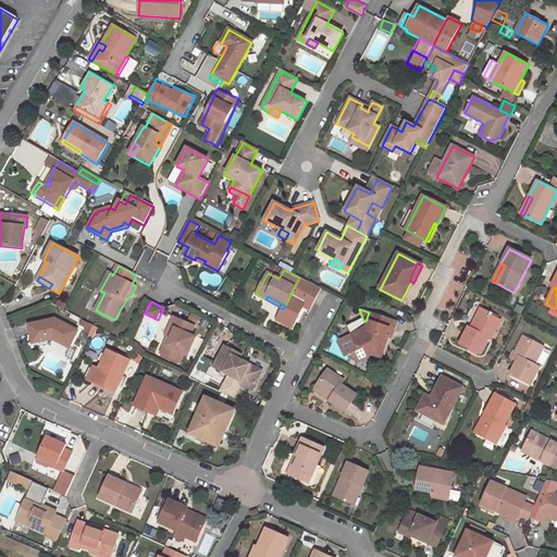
[(473,330),(483,311),(480,309),(470,327),(473,330)]
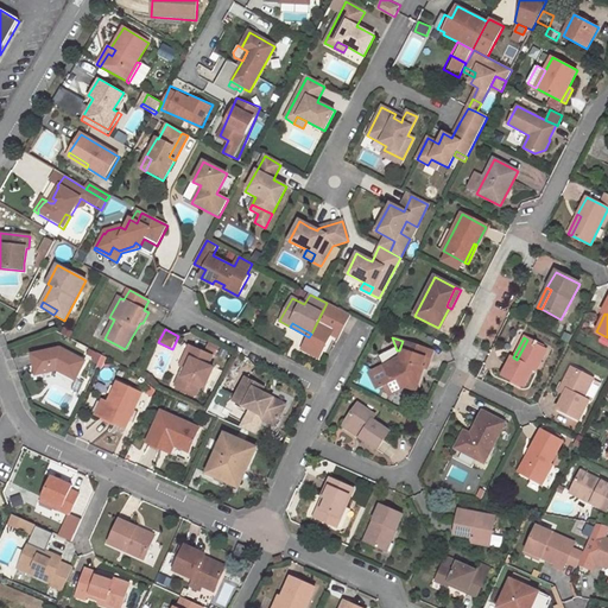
[(512,358),(501,375),(523,386),(532,369),(534,371),(546,349),(527,340),(517,360),(513,358),(512,358)]
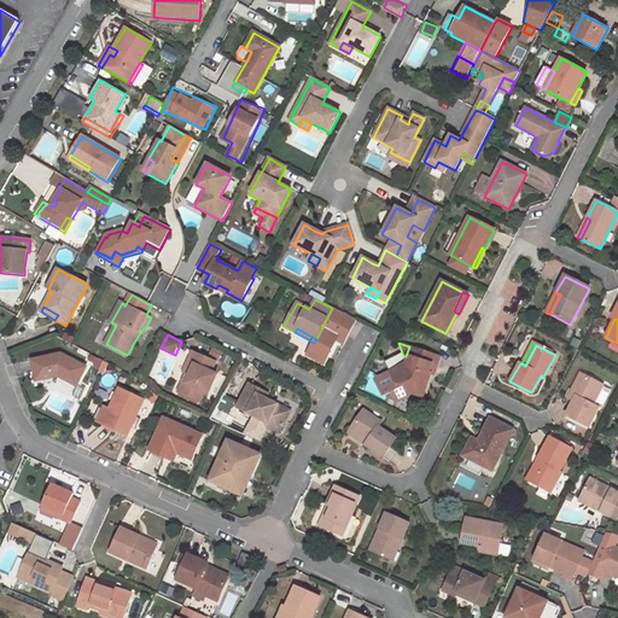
[(423,385),(425,379),(429,377),(433,374),(439,357),(409,347),(406,356),(409,359),(407,368),(402,367),(390,373),(395,383),(403,385),(408,392),(409,396),(413,394),(421,397),(425,386),(423,385)]
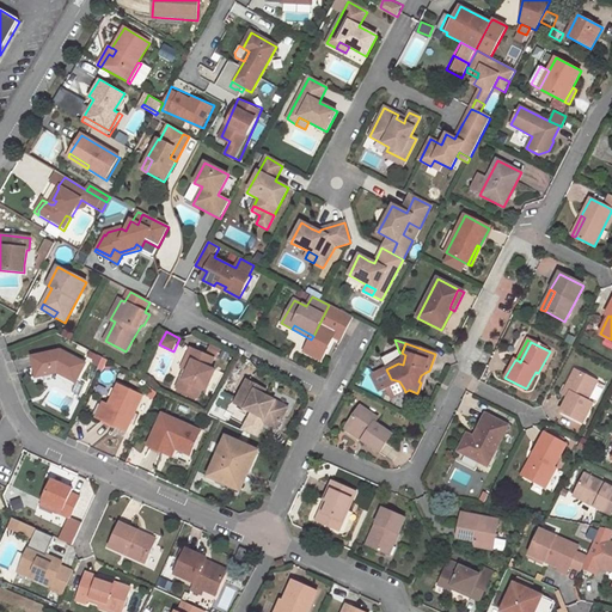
[(212,344),(207,355),(214,359),(215,360),(221,348),(220,348),(212,344)]
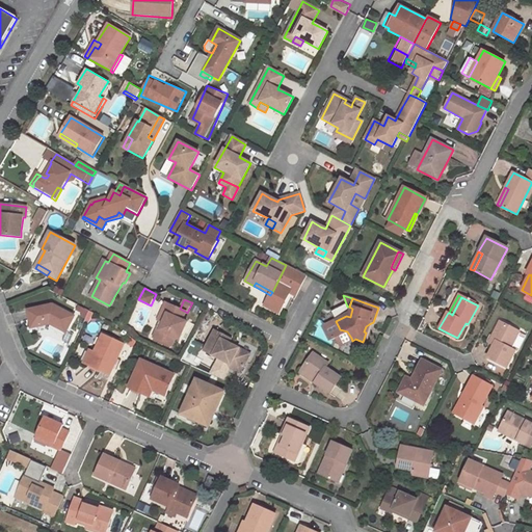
[(50,324),(65,333),(75,317),(53,304),(28,311),(32,328),(50,324)]
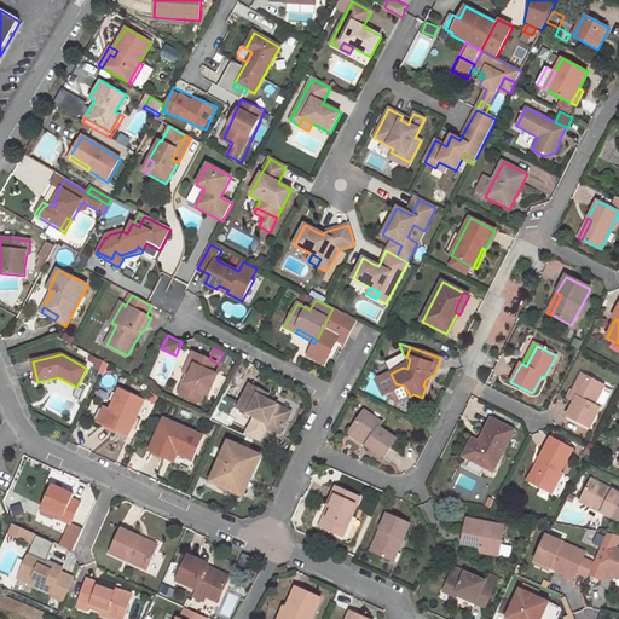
[(208,395),(218,375),(212,372),(217,363),(196,354),(191,364),(195,366),(187,383),(183,382),(179,392),(201,401),(204,393),(208,395)]
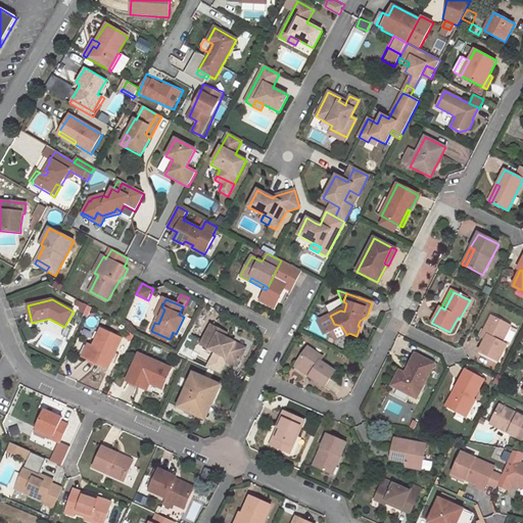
[(89,314),(92,307),(81,302),(78,308),(89,314)]
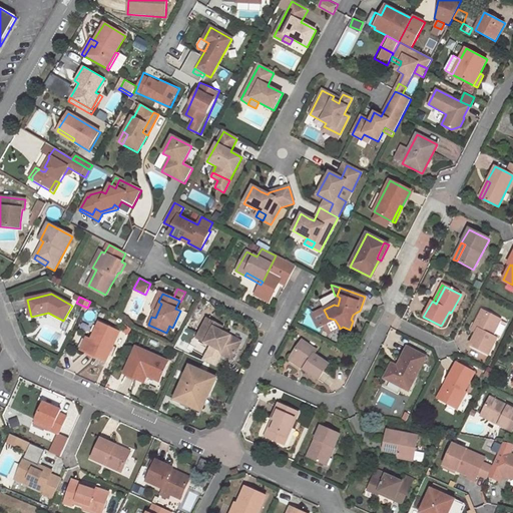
[(158,302),(151,317),(155,318),(161,304),(158,302)]
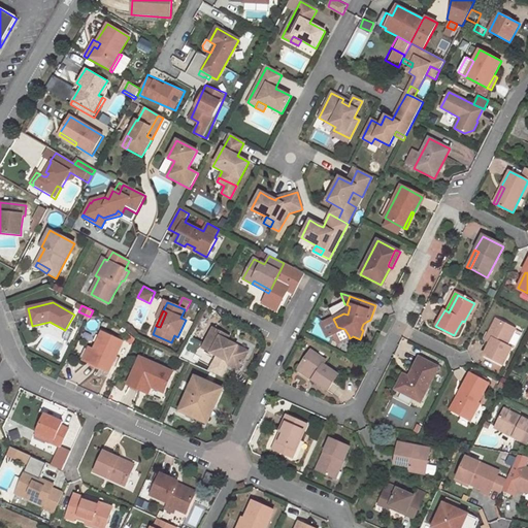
[(493,335),(490,342),(483,356),(502,365),(512,348),(506,345),(515,329),(496,319),(489,333),(493,335)]
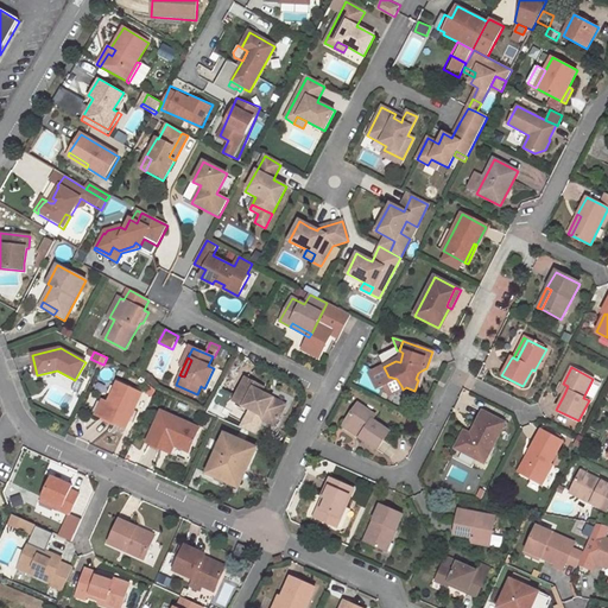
[(388,377),(385,387),(399,392),(401,386),(397,379),(388,377)]
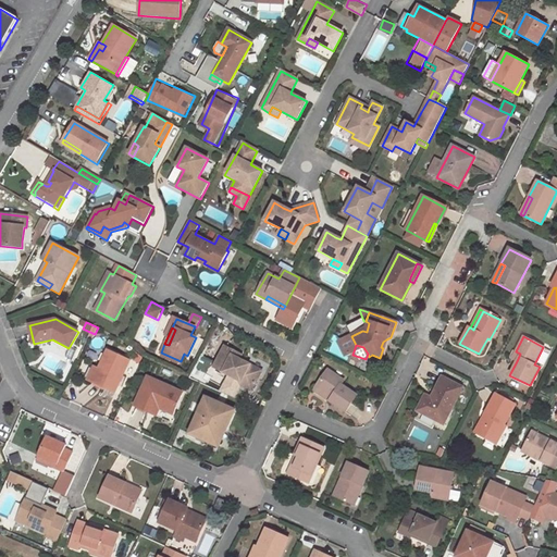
[(214,368),(240,382),(240,385),(252,392),(261,374),(249,368),(249,367),(244,364),(245,362),(239,359),(234,356),(236,353),(224,347),(214,368)]
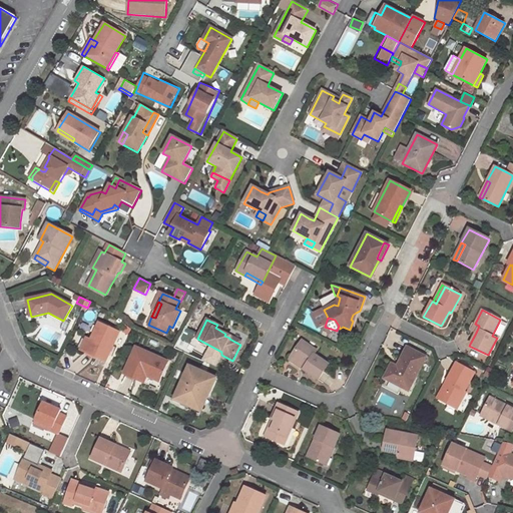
[(98,323),(89,341),(84,352),(105,362),(119,333),(98,323)]
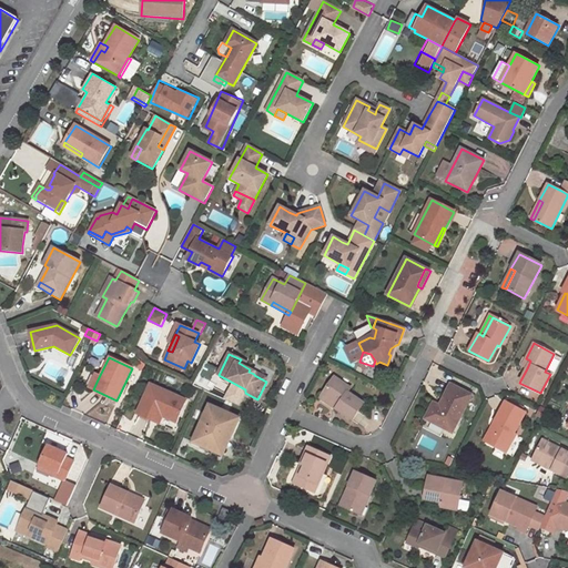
[(527,368),(530,361),(526,358),(521,366),(527,368)]
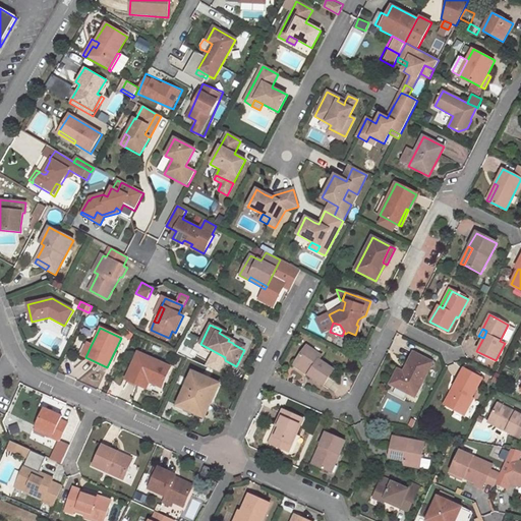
[(245,347),(234,342),(233,343),(233,344),(244,350),(245,347)]
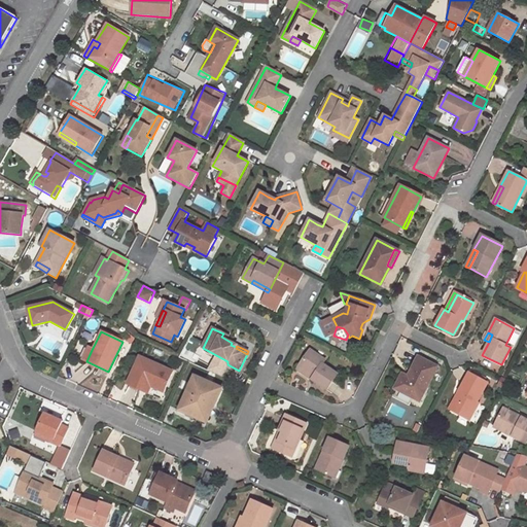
[(88,348),(82,360),(86,361),(92,350),(88,348)]
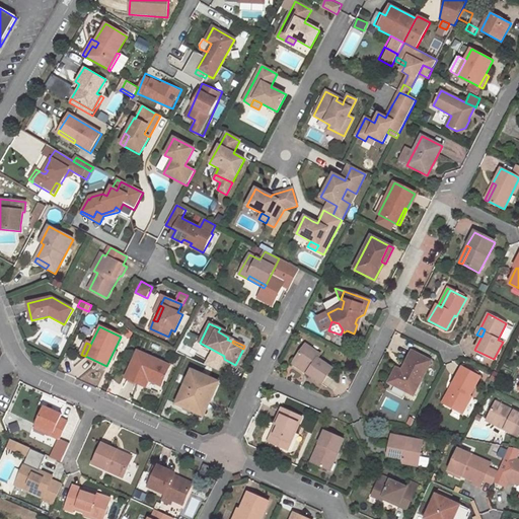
[(306,374),(321,384),(332,369),(318,359),(320,355),(305,345),(294,360),(309,370),(306,374)]
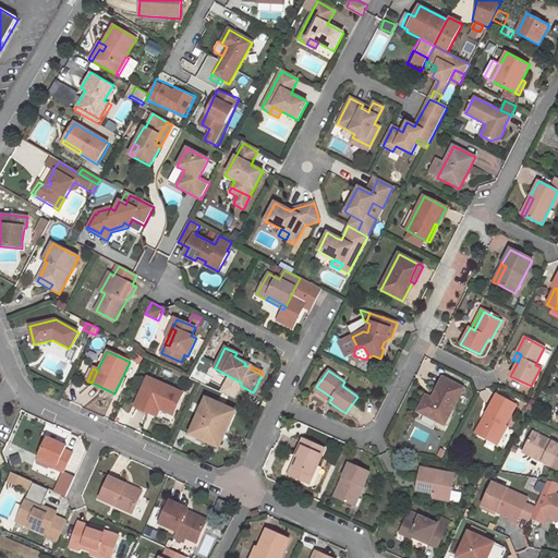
[(444,425),(463,388),(443,377),(432,399),(429,402),(424,399),(417,412),(444,425)]
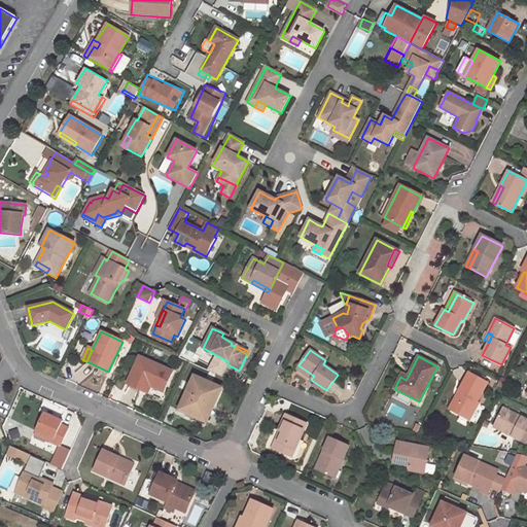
[(144,383),(151,386),(164,391),(173,372),(140,357),(128,384),(141,390),(144,383)]
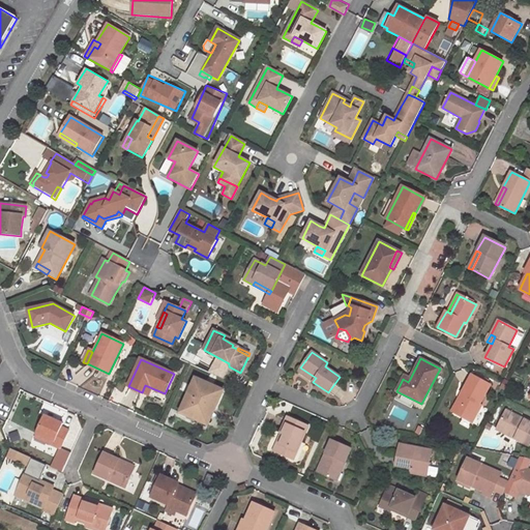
[(298,372),(313,382),(316,378),(300,367),(298,372)]
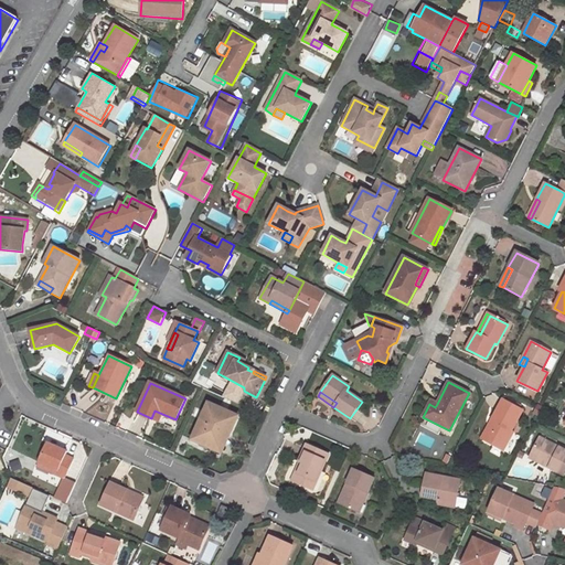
[(502,400),(490,420),(494,423),(483,441),(503,451),(513,433),(512,432),(523,411),(502,400)]
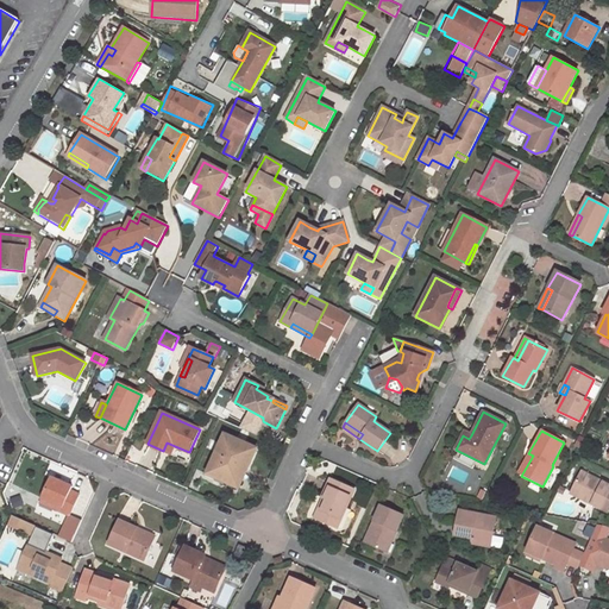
[(225,434),(207,473),(232,484),(239,466),(248,470),(257,449),(225,434)]
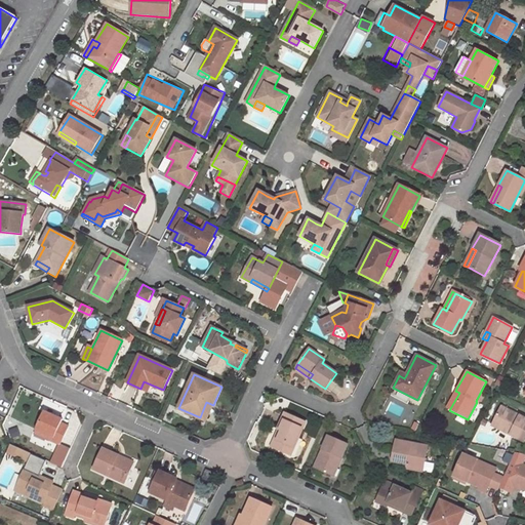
[(140,389),(149,392),(151,385),(144,381),(140,389)]
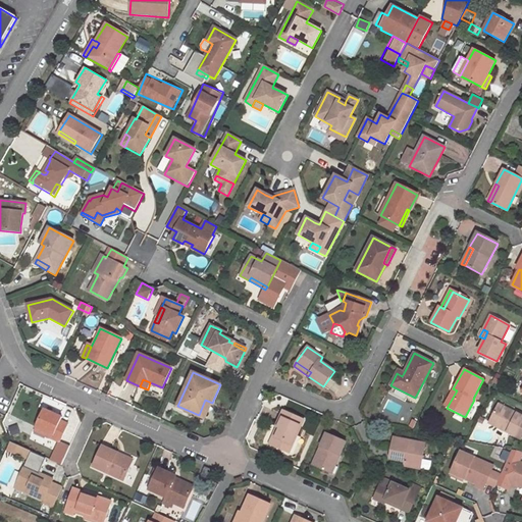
[(447,408),(457,390),(453,388),(444,406),(447,408)]
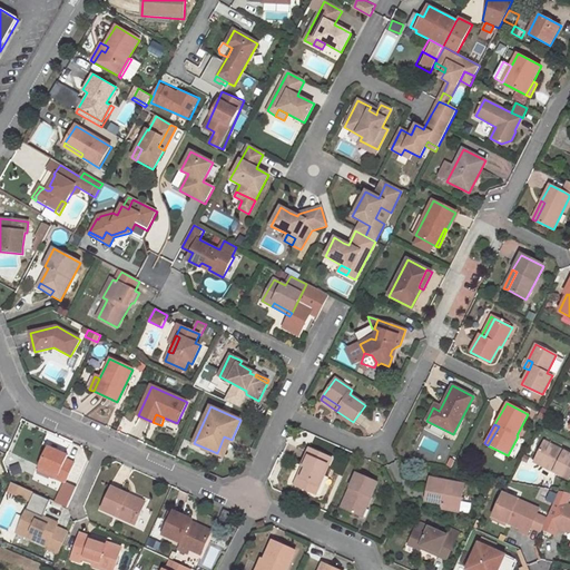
[(224,457),(232,440),(224,436),(217,453),(224,457)]
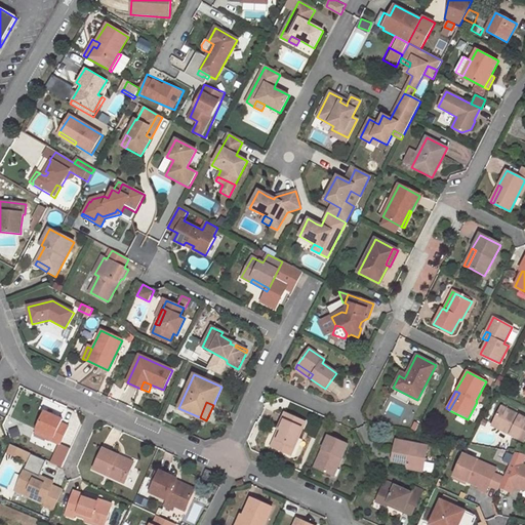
[(471,418),(475,420),(482,408),(477,406),(471,418)]
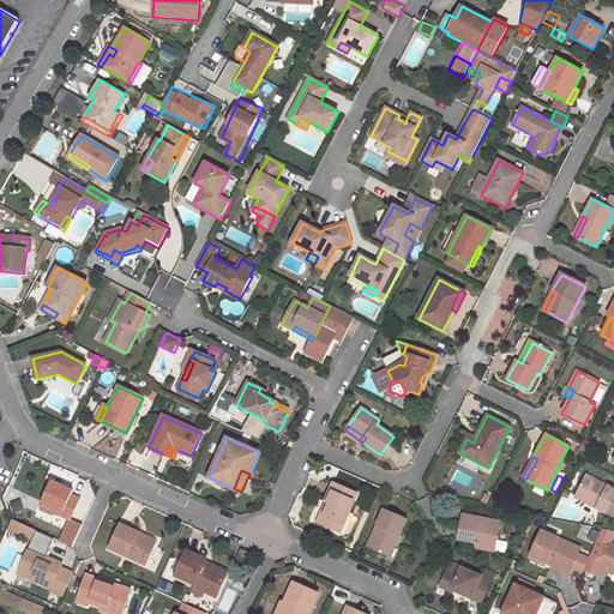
[(28,498),(48,507),(47,511),(70,521),(79,500),(71,497),(72,492),(38,476),(28,498)]
